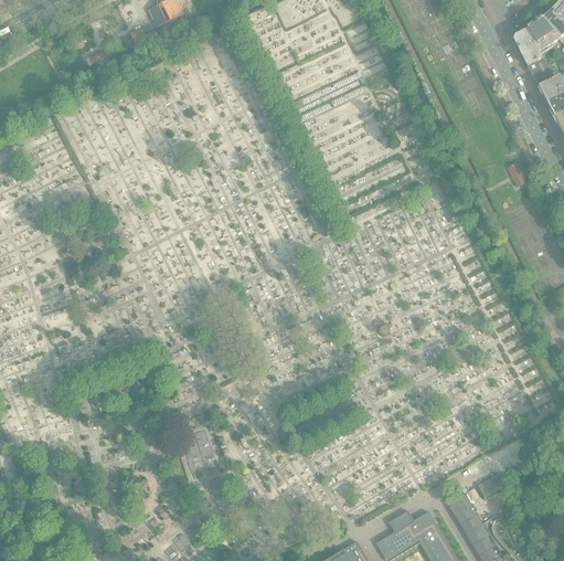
[(183,11),(180,3),(181,3),(179,0),(160,0),(155,3),(147,7),(156,24),(183,11)]
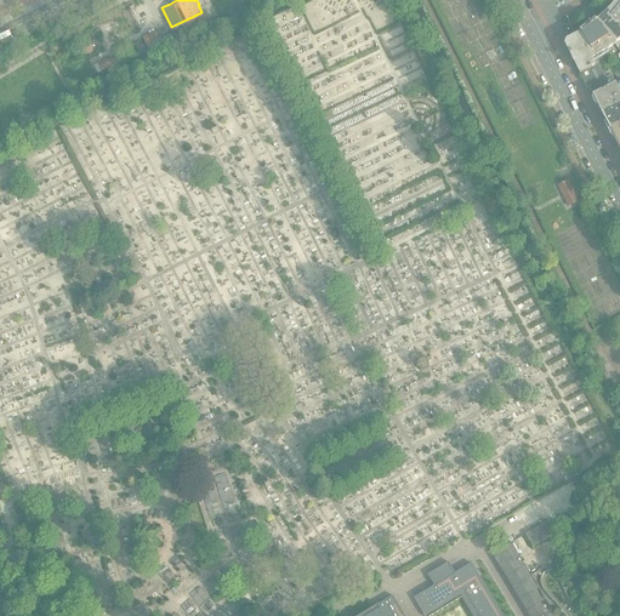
[(619,33),(619,0),(613,0),(610,3),(607,7),(596,17),(595,18),(613,40),(619,33)]
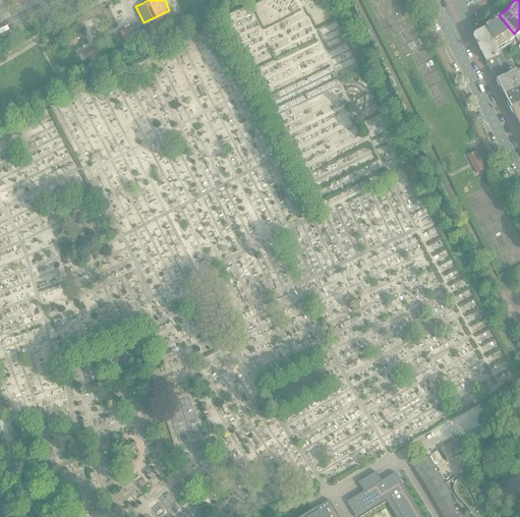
[(500,46),(499,45),(508,40),(514,34),(499,15),(498,16),(488,22),(483,25),(474,31),(473,34),(492,70),(493,69),(512,60),(509,54),(506,56),(500,46)]
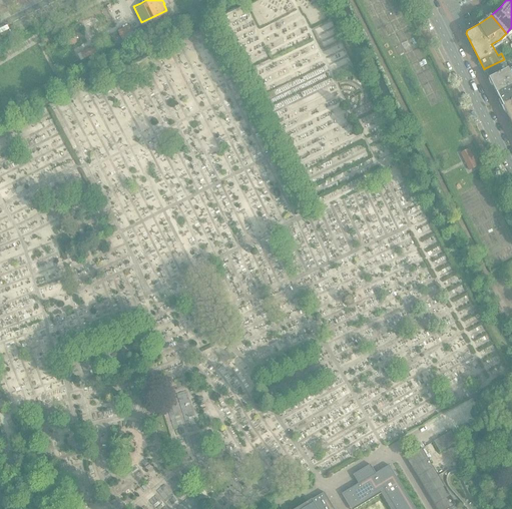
[(130,28),(127,21),(116,27),(119,33),(130,28)]
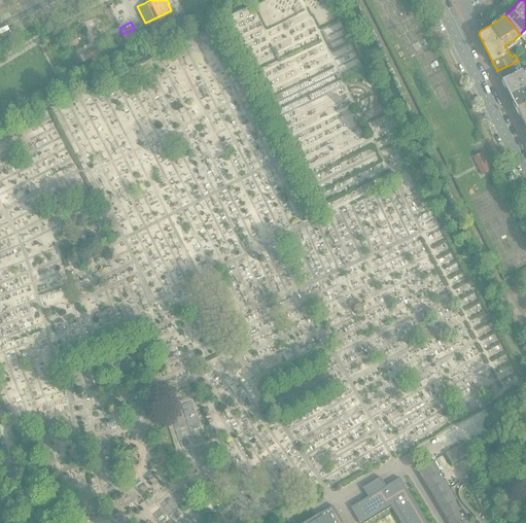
[(134,29),(123,34),(125,38),(136,32),(134,29)]
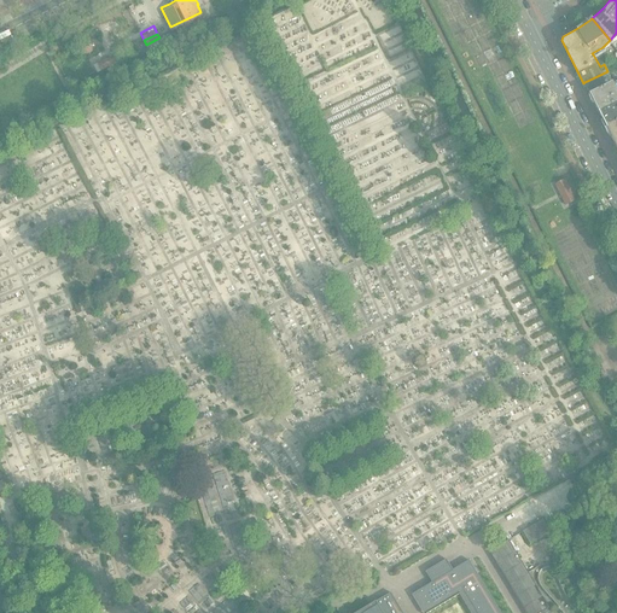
[(607,71),(585,82),(588,91),(611,79),(607,71)]
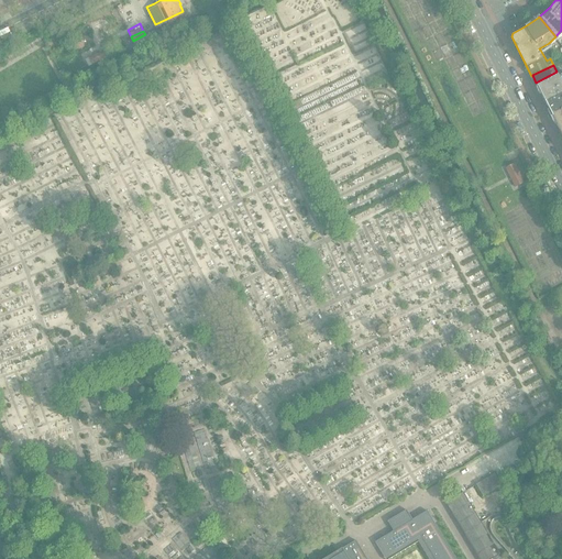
[(561,79),(561,78),(561,77),(561,68),(557,72),(536,83),(537,84),(536,86),(538,89),(539,89),(543,98),(548,106),(547,108),(550,113),(561,107),(561,79)]
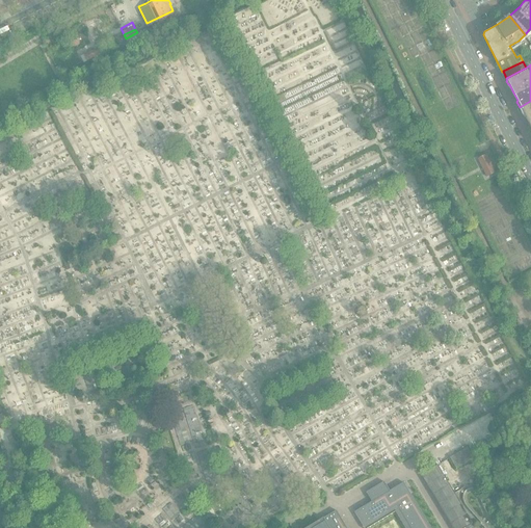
[(530,101),(520,107),(522,112),(524,113),(530,127),(530,101)]
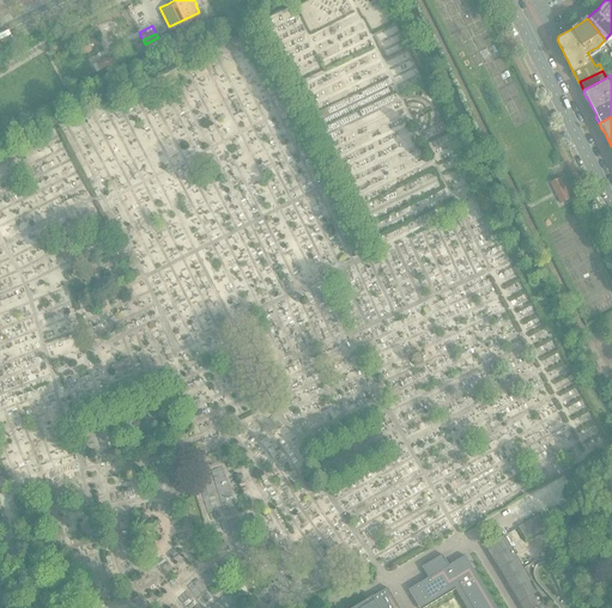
[(570,194),(559,174),(549,178),(559,200),(570,194)]
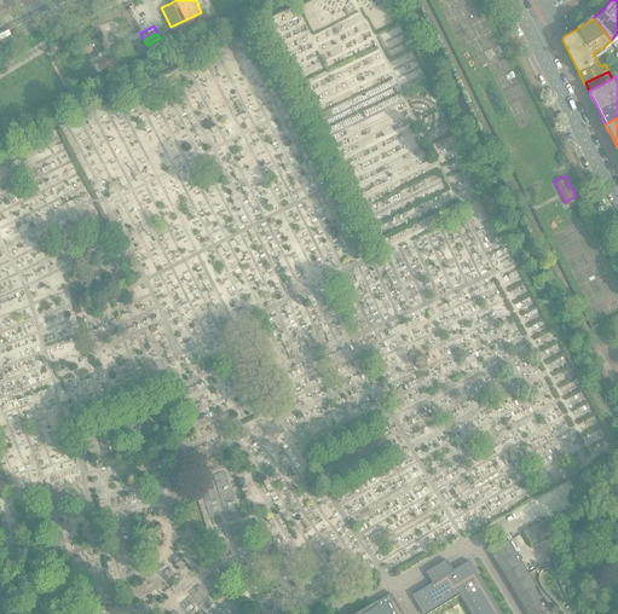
[(530,542),(550,528),(543,515),(521,528),(530,542)]
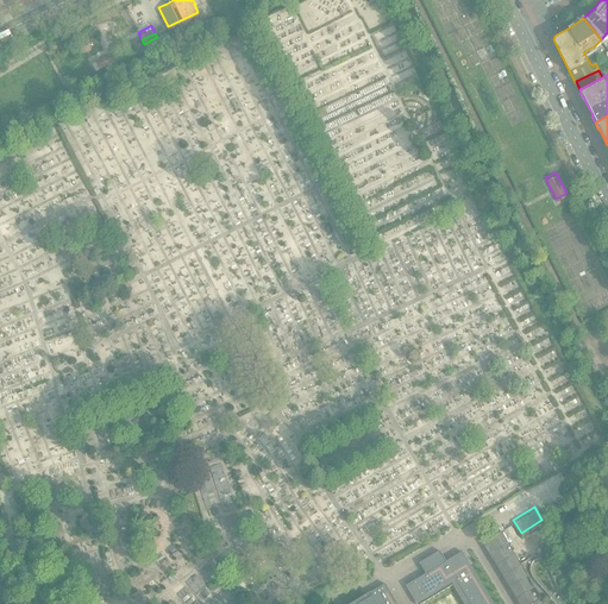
[(524,603),(540,595),(500,528),(481,539),(519,603),(524,603)]
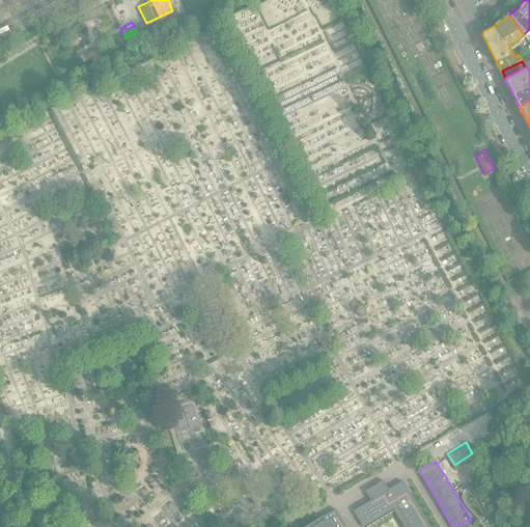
[(430,526),(401,478),(353,507),(361,522),(395,501),(411,526),(430,526)]
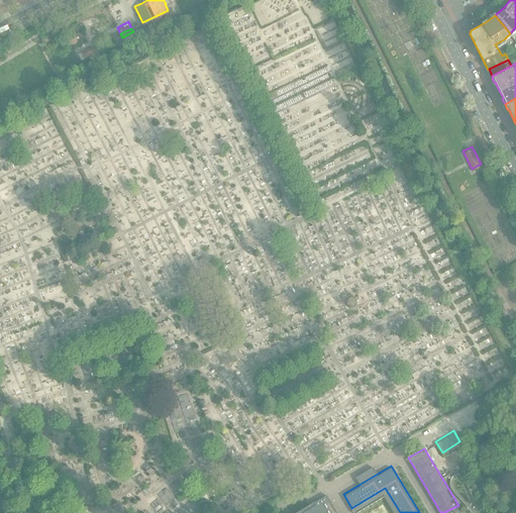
[(310,505),(297,512),(337,512),(325,492),(309,503),(310,505)]
